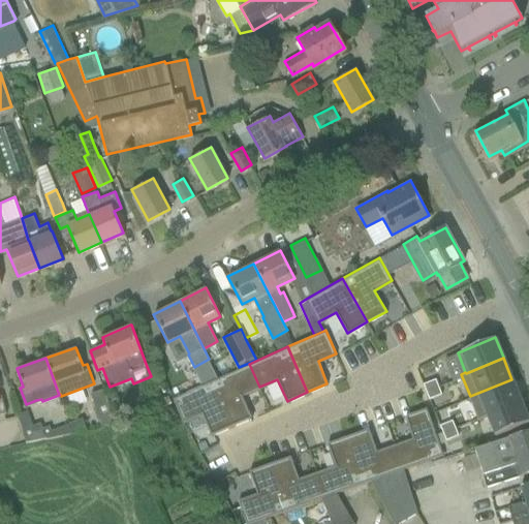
[(209,359),(194,367),(203,383),(212,380),(218,377),(209,359)]
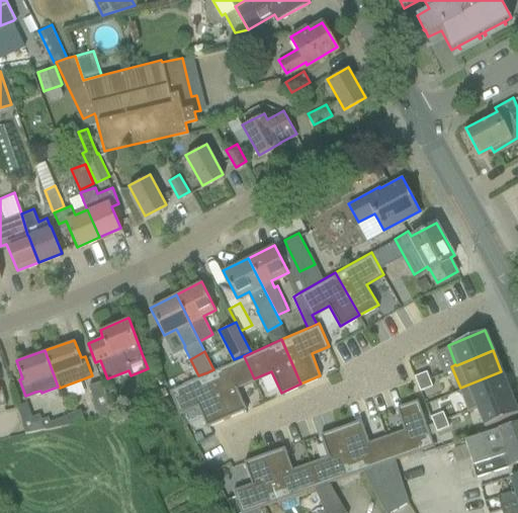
[(213,369),(207,372),(227,417),(247,408),(237,387),(254,378),(244,356),(213,369)]
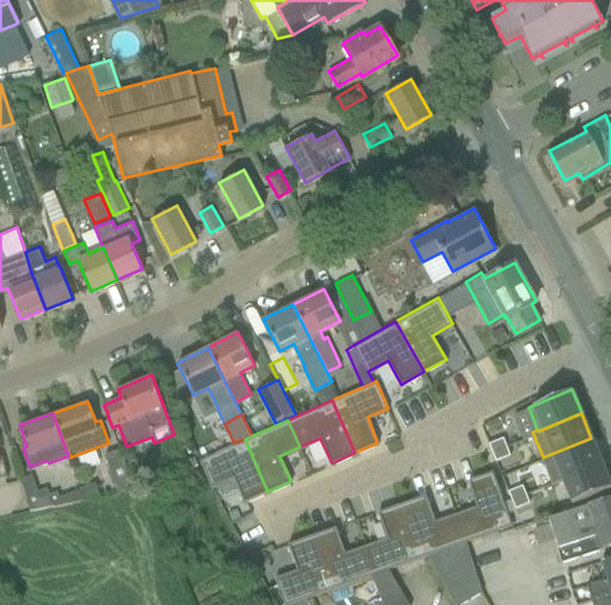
[(503,436),(489,442),(492,450),(506,444),(503,436)]
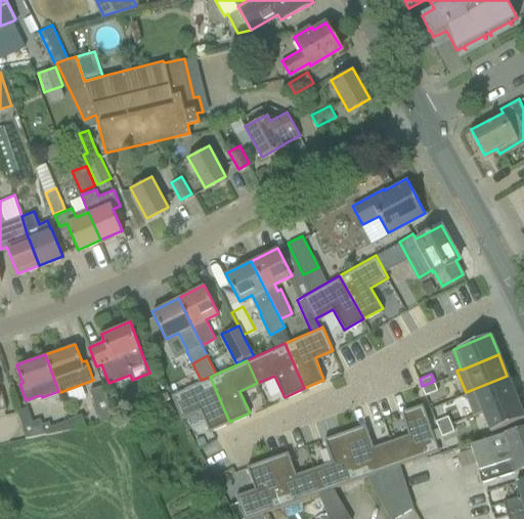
[(507,376),(466,392),(474,414),(483,409),(482,409),(515,396),(507,376)]
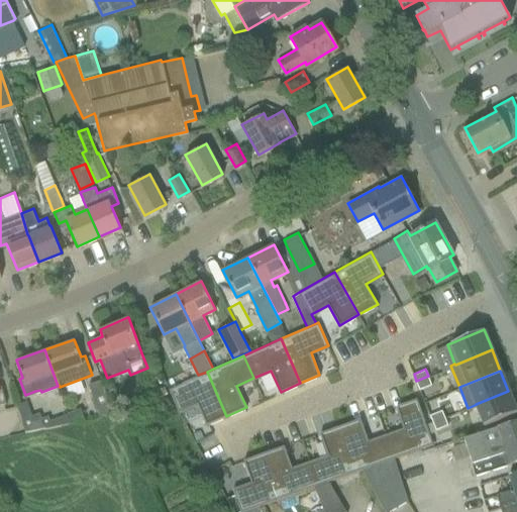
[(207,372),(169,388),(179,411),(197,403),(206,424),(210,423),(226,416),(207,372)]
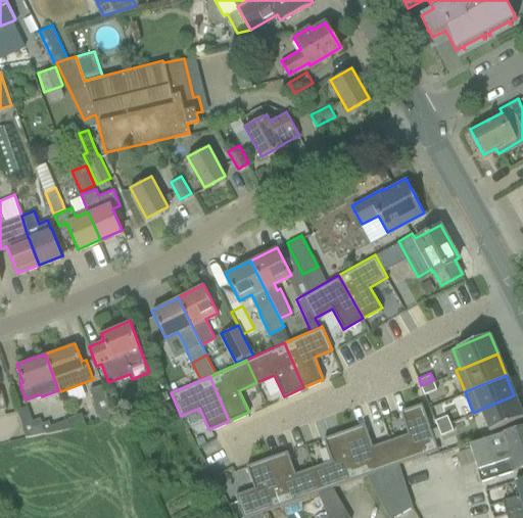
[(433,380),(421,385),(424,392),(436,387),(433,380)]
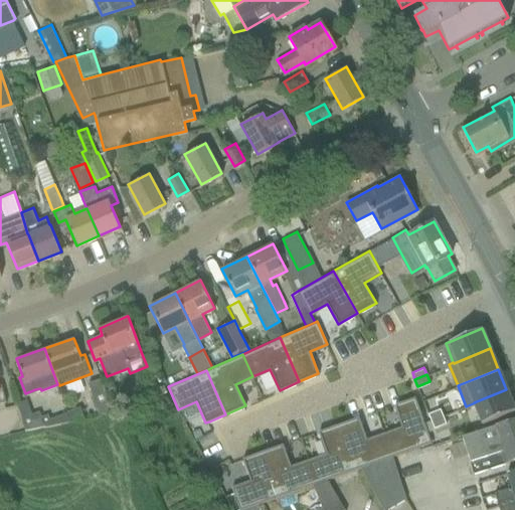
[(89,381),(101,413),(115,410),(103,376),(89,381)]
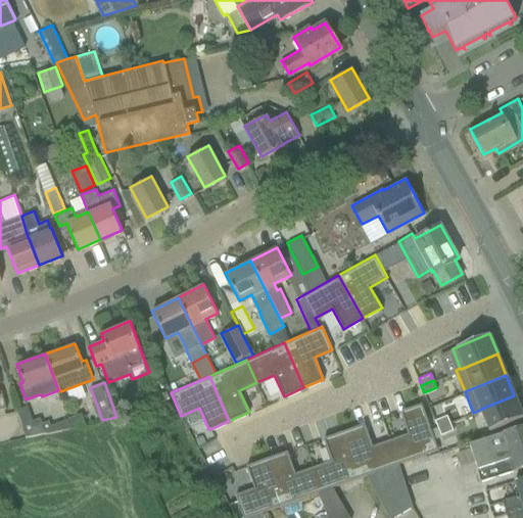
[(514,395),(481,409),(482,409),(490,429),(522,416),(514,395)]
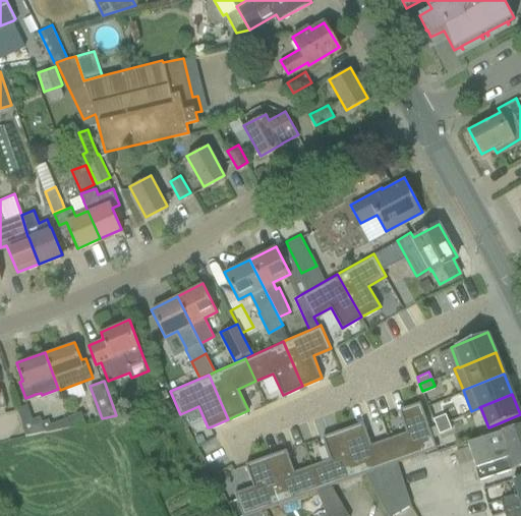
[(406,430),(389,437),(398,460),(437,446),(420,400),(399,408),(406,430)]
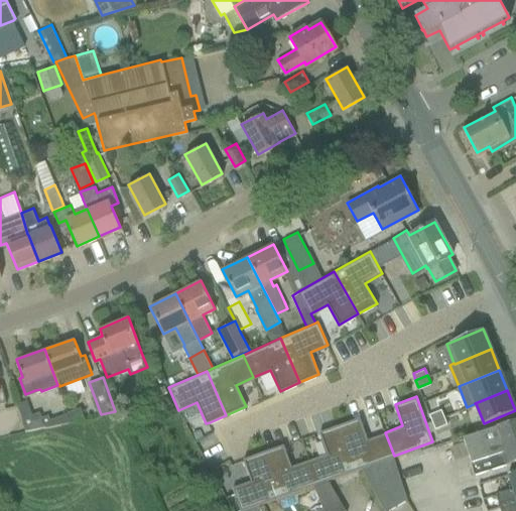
[(71,421),(67,411),(49,417),(48,413),(41,415),(39,410),(32,413),(27,399),(17,402),(26,429),(45,425),(45,426),(71,421)]
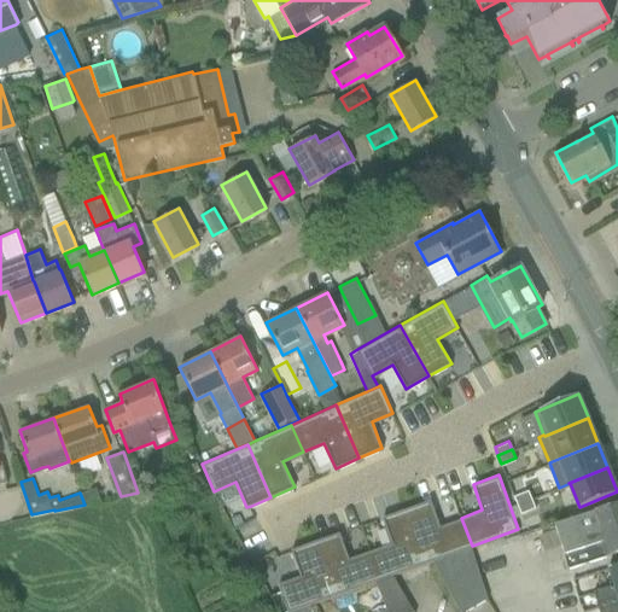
[(529,489),(514,495),(518,503),(532,497),(529,489)]
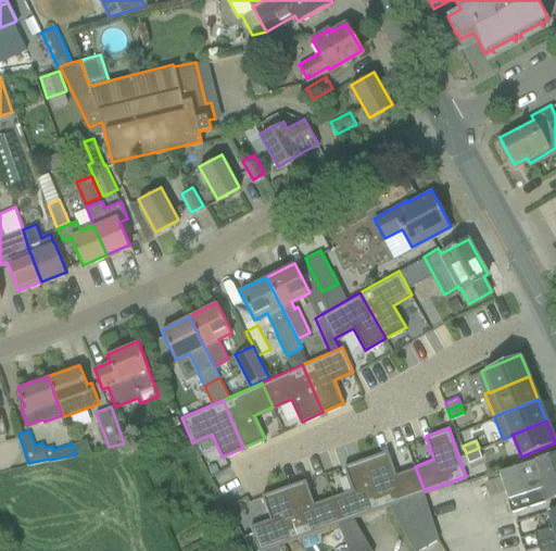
[(479,448),(466,453),(468,461),(481,455),(479,448)]
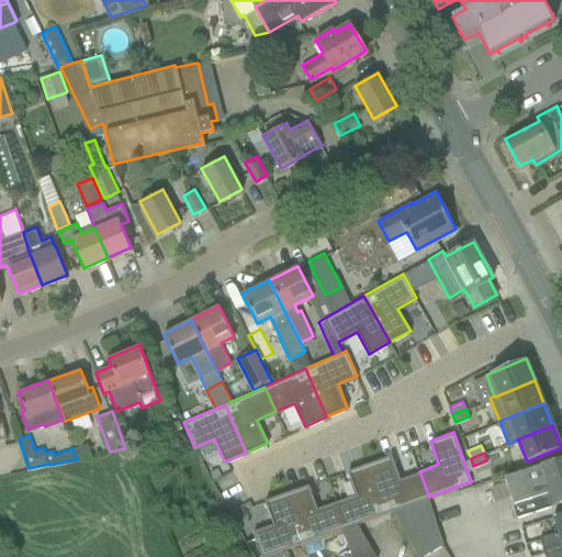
[(510,493),(518,517),(561,501),(561,454),(541,461),(541,463),(504,476),(491,480),(494,498),(510,493)]
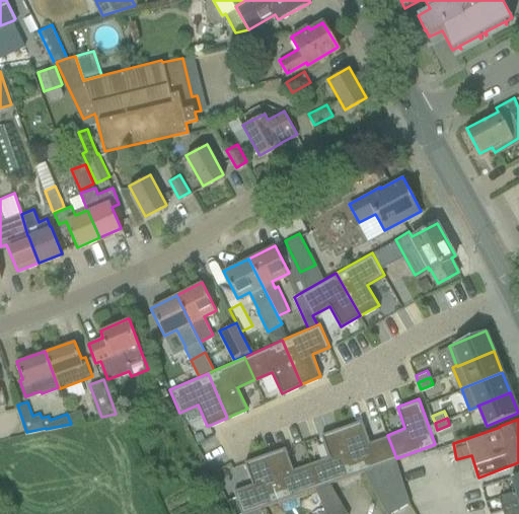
[(361,420),(342,427),(358,472),(363,470),(396,458),(387,435),(369,441),(361,420)]
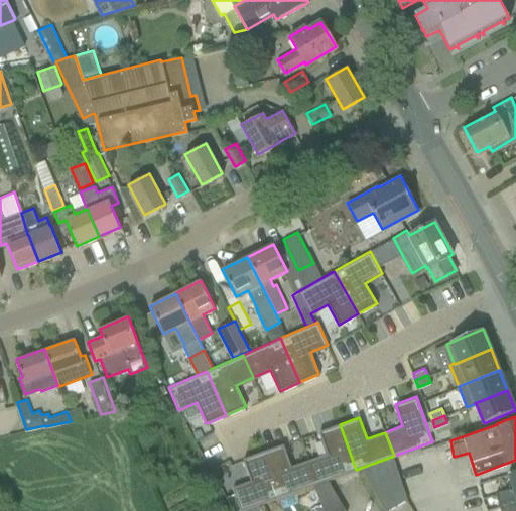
[(327,453),(308,459),(317,483),(329,479),(356,470),(340,424),(319,431),(327,453)]
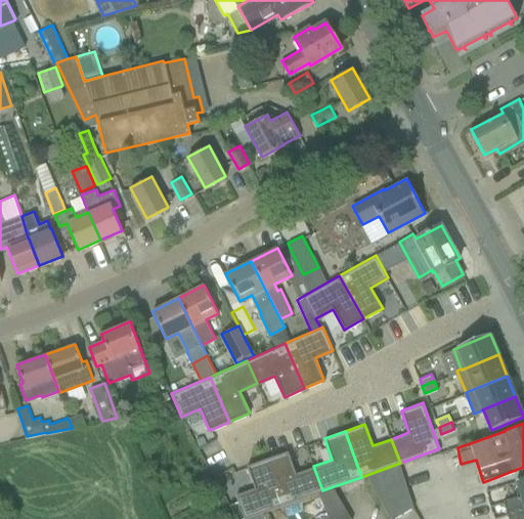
[(288,450),(267,458),(284,504),(322,490),(313,466),(296,473),(288,450)]
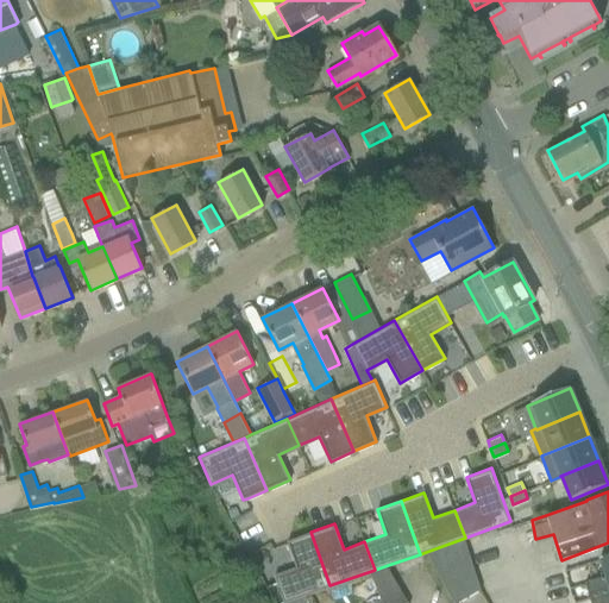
[(296,566),(274,573),(284,602),(330,585),(311,532),(287,540),(296,566)]
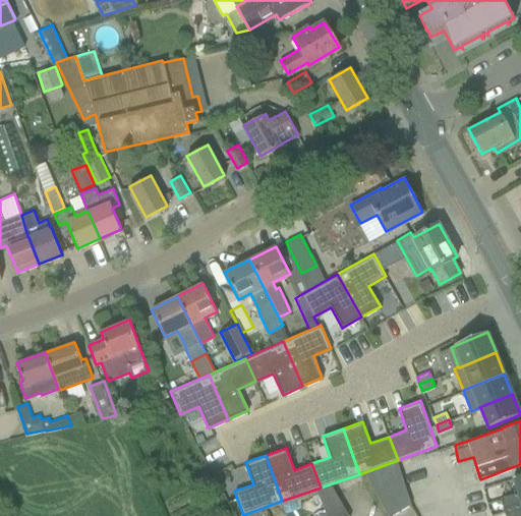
[(398,460),(364,472),(374,491),(389,515),(411,503),(398,460)]
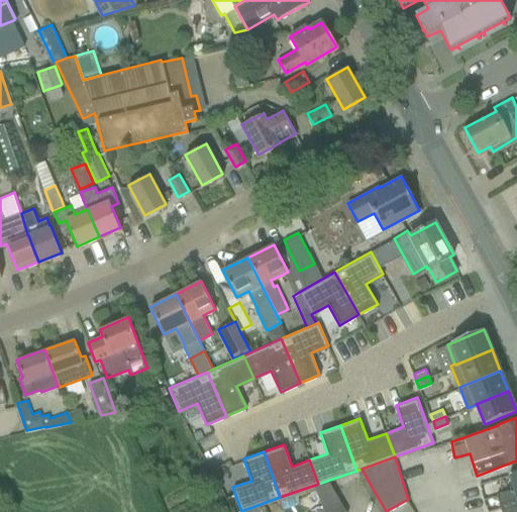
[(513,488),(496,493),(499,503),(516,498),(516,470),(508,473),(509,475),(513,488)]
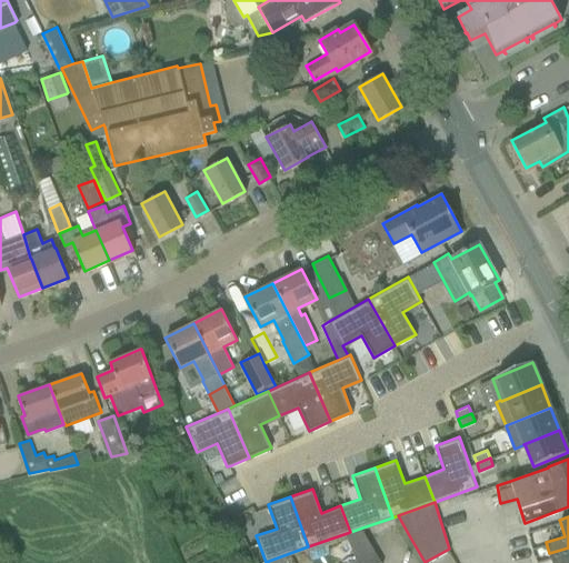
[(357,558),(359,562),(381,562),(382,562),(363,529),(347,534),(357,558)]
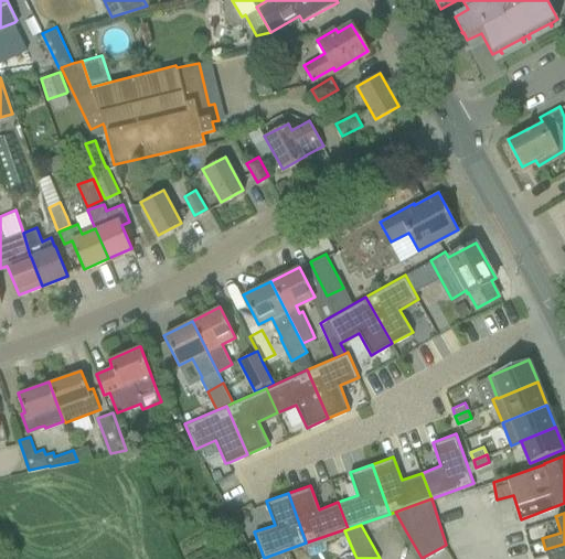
[(541,541),(530,545),(531,548),(532,554),(544,550),(542,545),(541,541)]
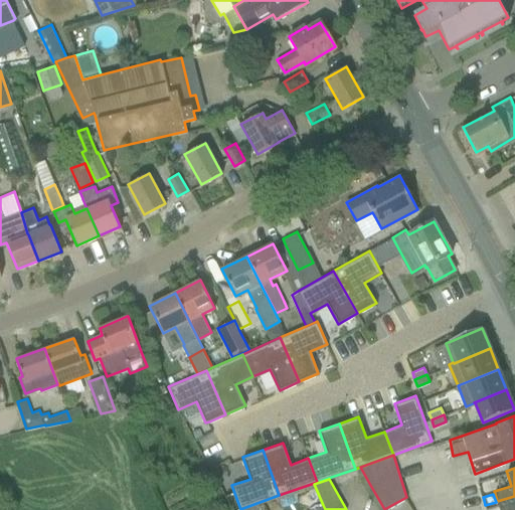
[(514,509),(514,496),(497,501),(500,509),(514,509)]
